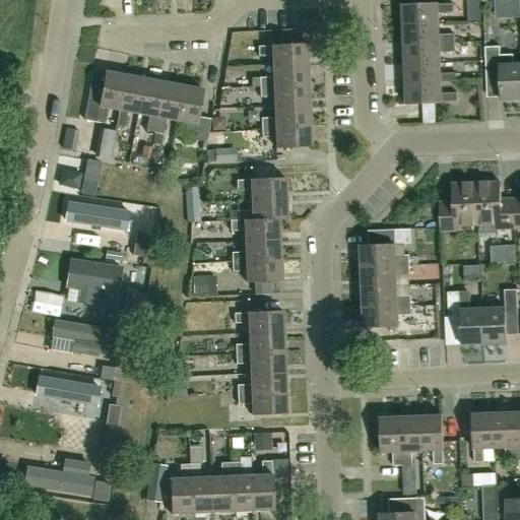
[(454,13),(454,4),(438,4),(402,6),(403,26),(439,24),(439,13),(454,13)]
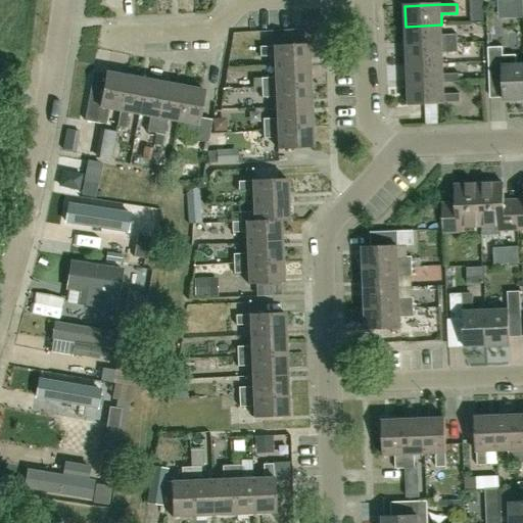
[(470,10),(471,22),(483,21),(483,9),(470,10)]
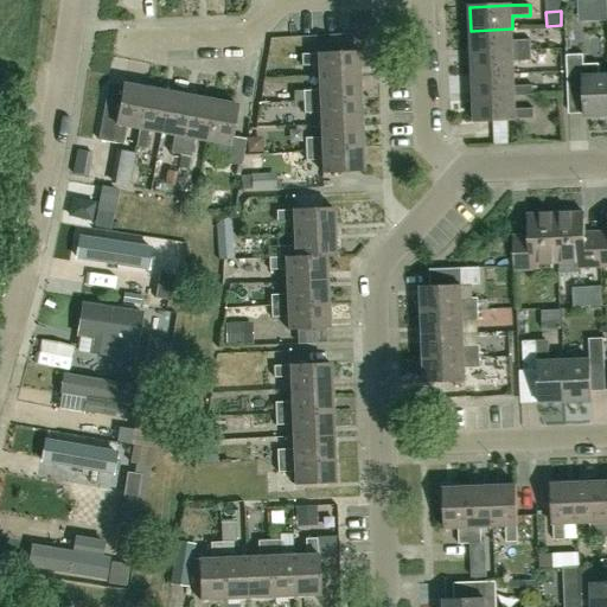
[(512,40),(512,29),(471,31),(472,53),(531,51),(531,40),(512,40)]
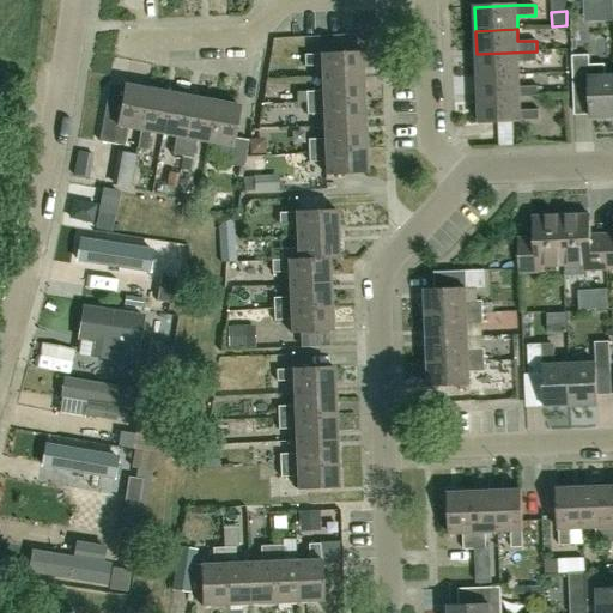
[(321,79),(362,77),(360,52),(320,54),(321,54),(304,55),(304,67),(321,66),(321,79)]
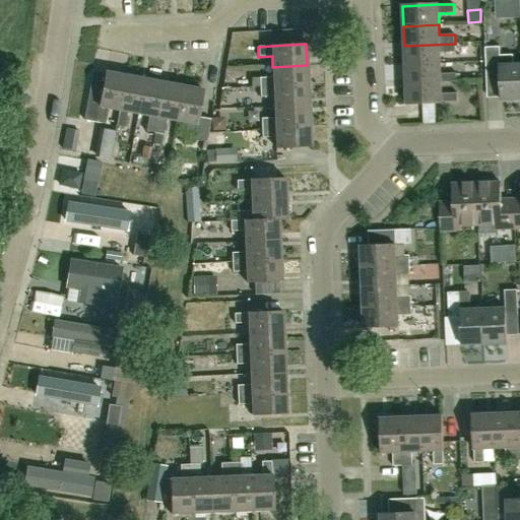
[(405,65),(441,64),(440,53),(456,52),(455,44),(404,46),(405,65)]
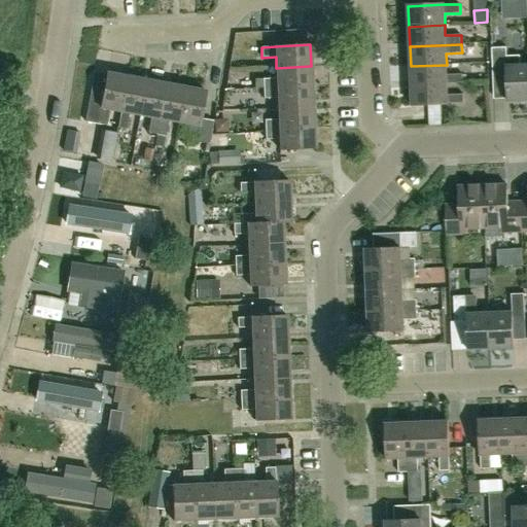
[(506,56),(506,47),(492,47),(492,57),(493,75),(507,75),(508,102),(526,101),(526,65),(521,65),(520,56),(506,56)]
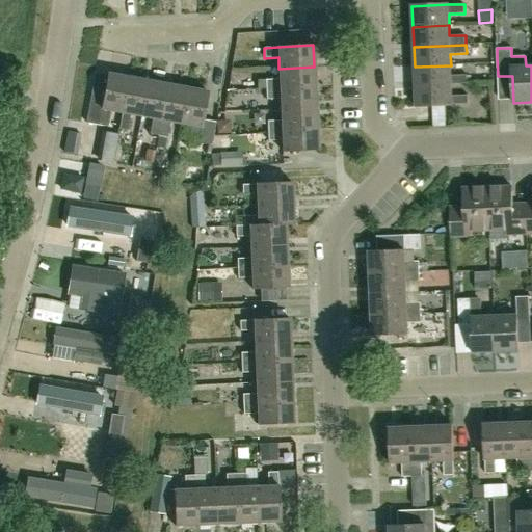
[(451,76),(451,65),(415,67),(415,86),(452,85),(468,84),(467,75),(451,76)]
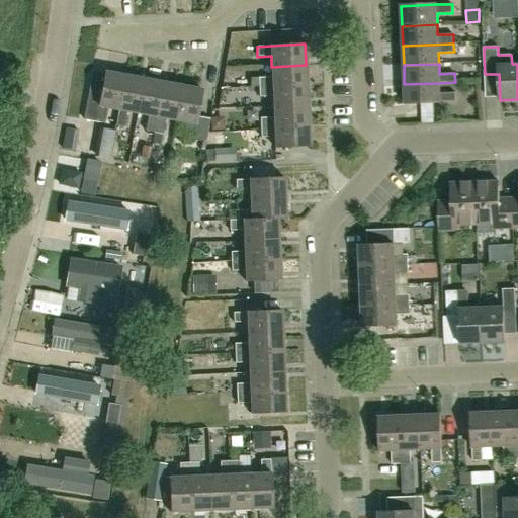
[(259,88),(307,86),(306,65),(271,67),(272,77),(258,78),(259,87),(259,88)]
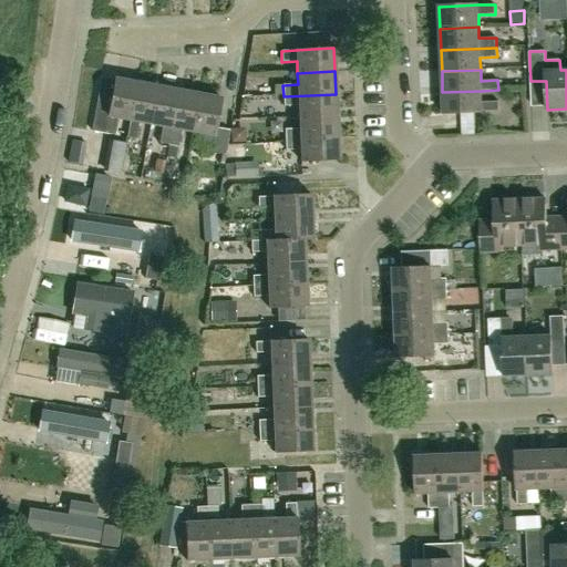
[(127,137),(137,82),(115,79),(111,99),(98,95),(91,131),(115,135),(117,119),(130,121),(126,137),(127,137)]
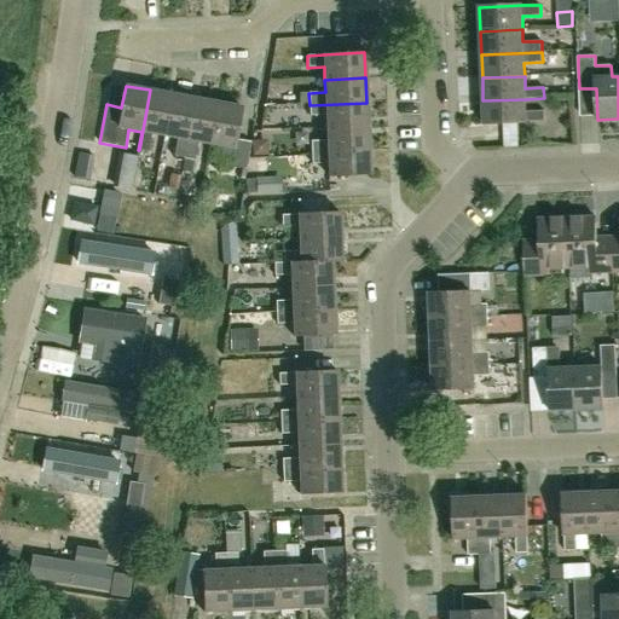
[(165,136),(173,94),(150,90),(139,150),(149,152),(152,133),(165,136)]
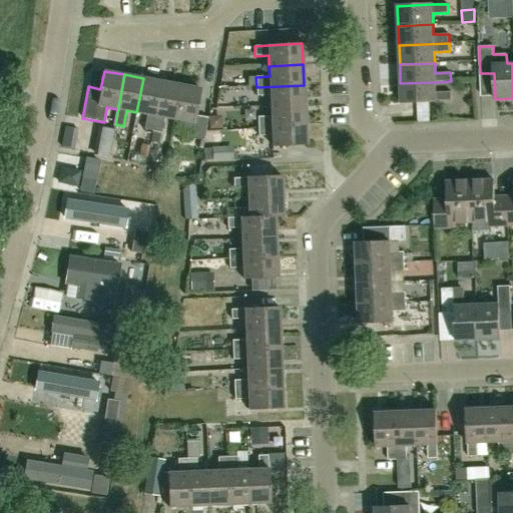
[(257,86),(255,77),(246,77),(247,86),(257,86)]
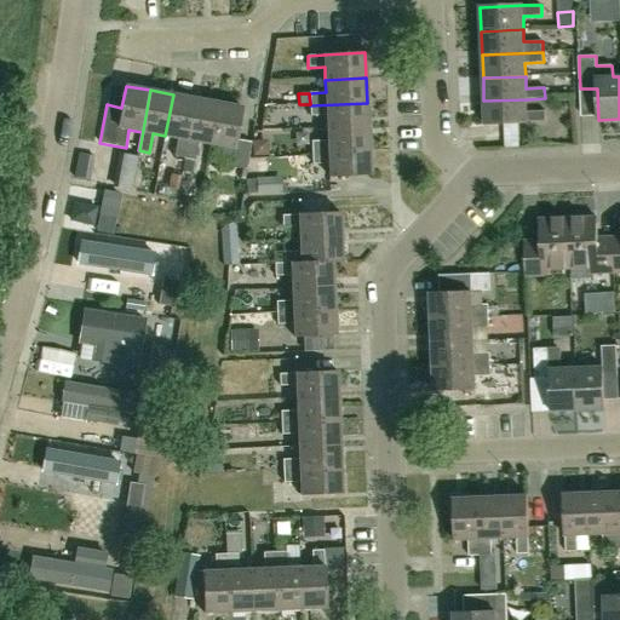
[(185,159),(196,98),(173,95),(165,136),(177,138),(173,156),(185,159)]
